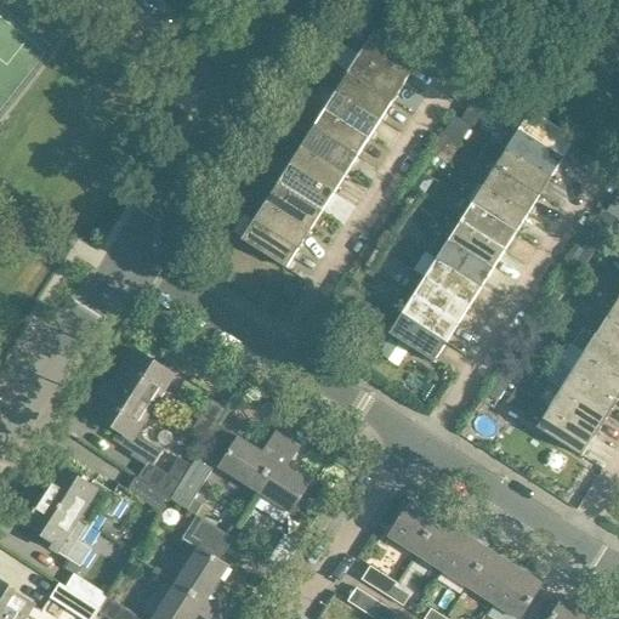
[(328,7),(316,26),(323,30),(330,22),(336,13),(333,11),(328,7)]
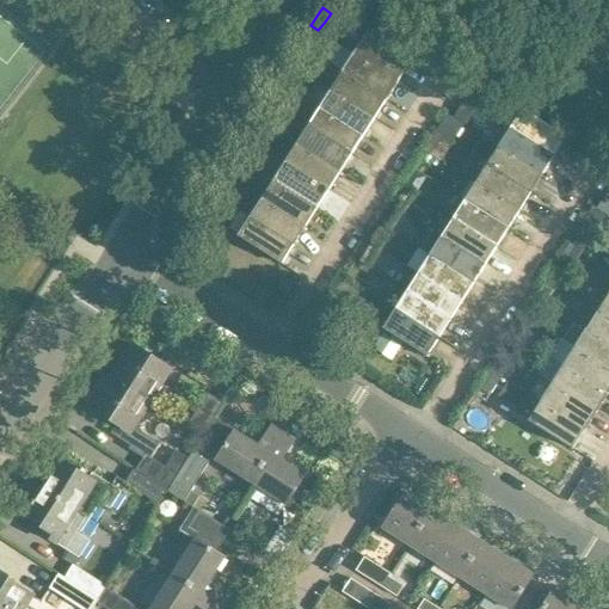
[(420,43),(375,14),(363,35),(408,62),(420,43)]
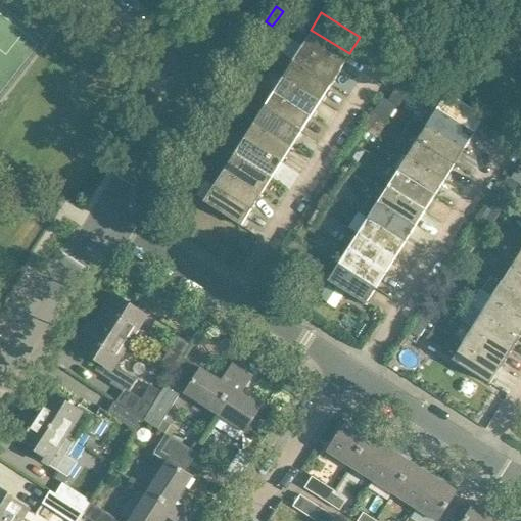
[(349,53),(311,30),(301,44),(339,67),(349,53)]
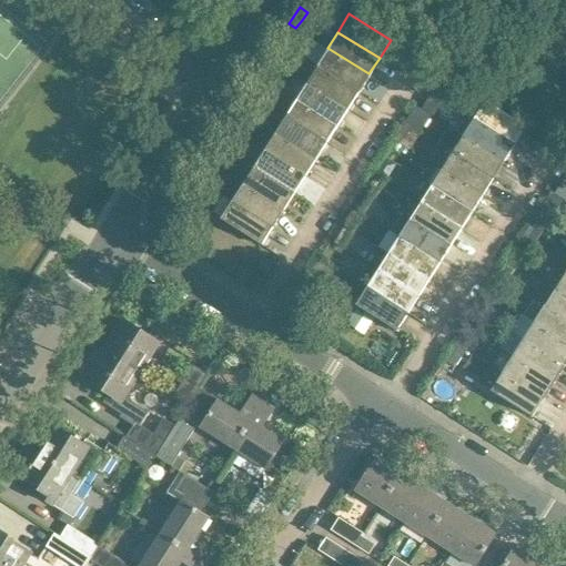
[(369,73),(327,48),(316,64),(357,91),(369,73)]
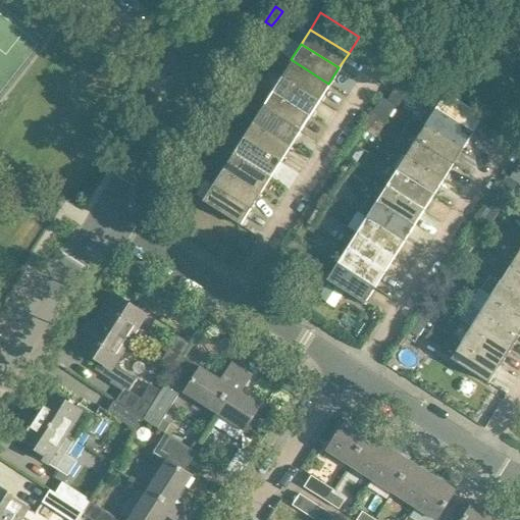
[(260,45),(254,54),(262,59),(267,50),(260,45)]
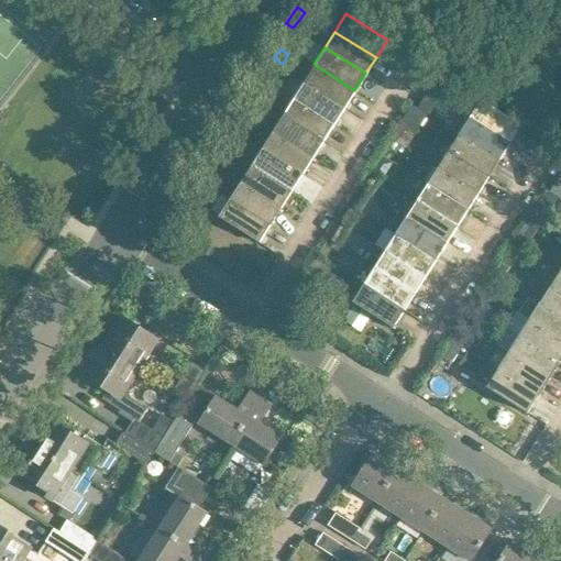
[(354,90),(314,64),(304,80),(344,107),(354,90)]
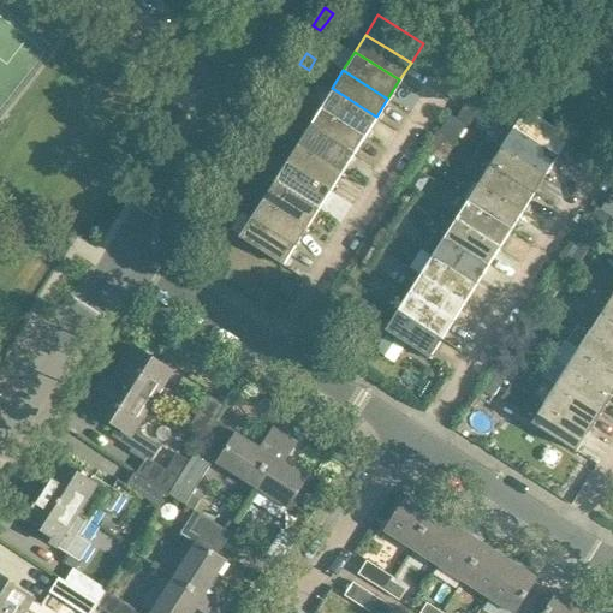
[(272,93),(268,100),(277,106),(285,93),(277,87),(272,93)]
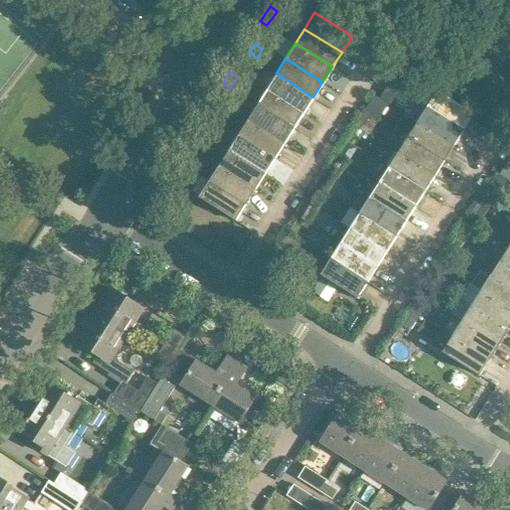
[(313,97),(276,73),(266,89),(303,112),(313,97)]
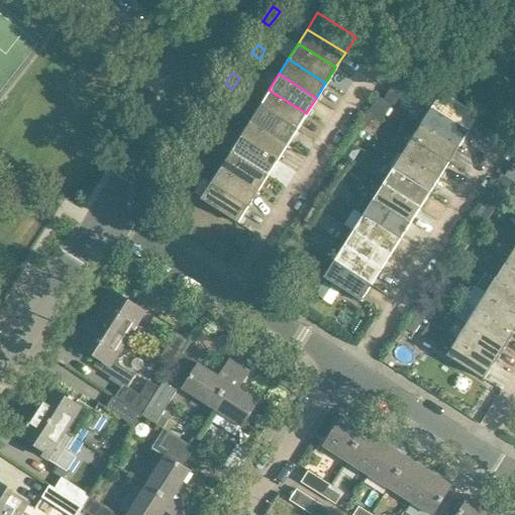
[(225,100),(232,89),(225,84),(221,90),(218,95),(224,99),(225,100)]
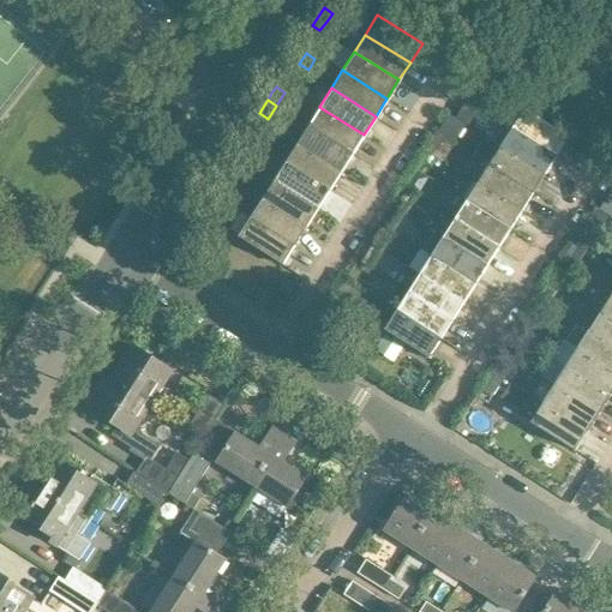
[(364,135),(319,107),(307,126),(352,154),(364,135)]
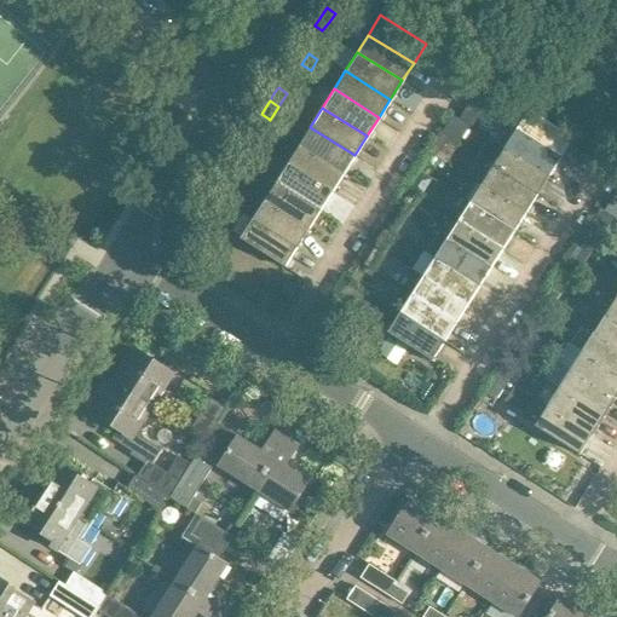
[(528,109),(514,128),(560,157),(572,138),(528,109)]
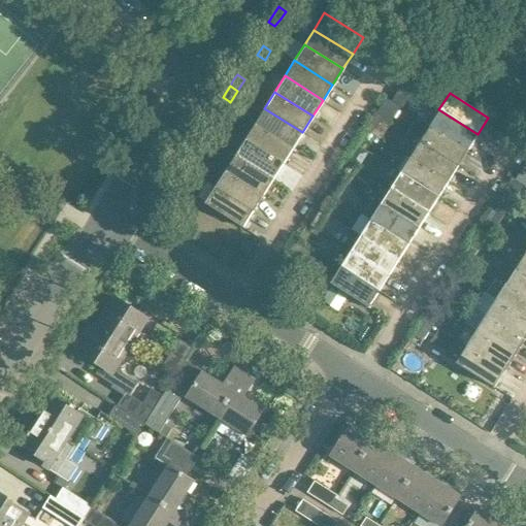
[(302,132),(264,108),(255,123),(293,148),(302,132)]
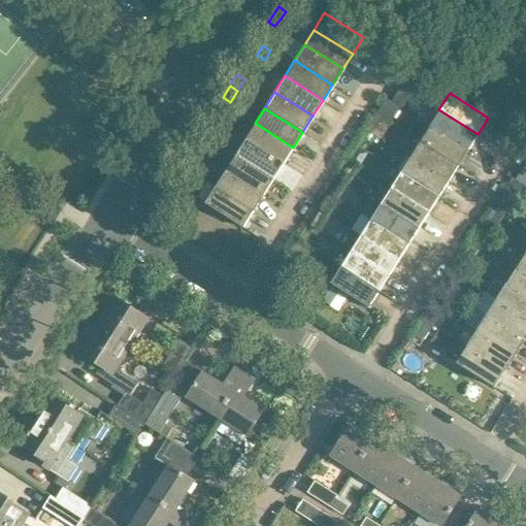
[(468,149),(478,134),(438,109),(429,124),(468,149)]
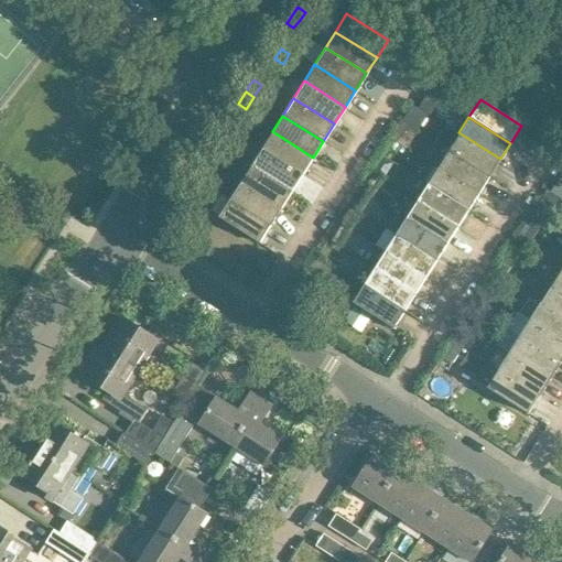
[(398,123),(389,136),(399,142),(410,126),(400,119),(400,120),(398,123)]
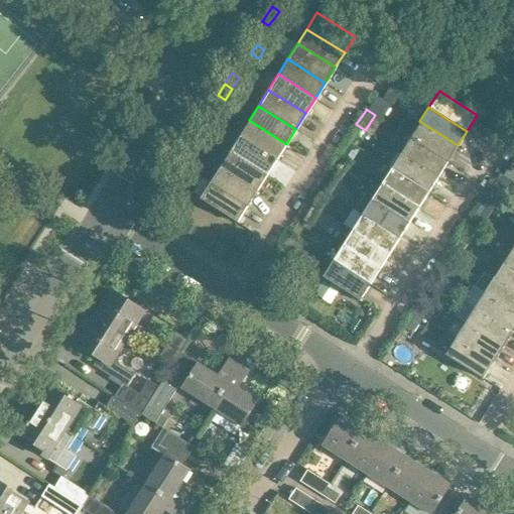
[(286,144),(249,120),(239,135),(276,159),(286,144)]
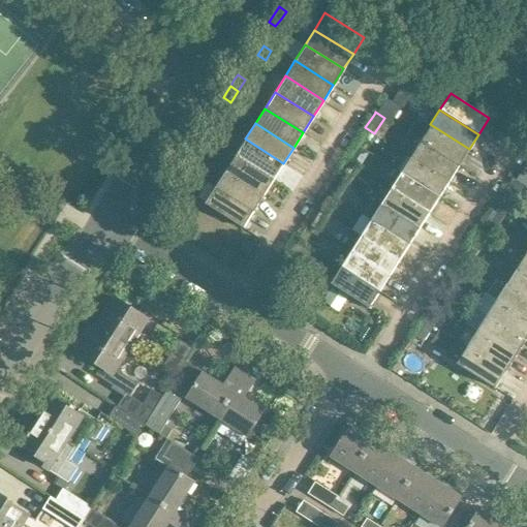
[(430,124),(420,141),(459,164),(469,149),(430,124)]
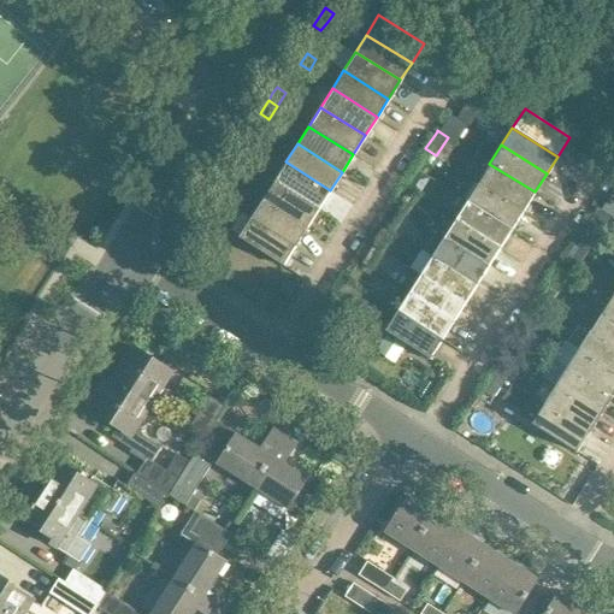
[(218,169),(218,170),(229,177),(240,159),(229,152),(220,164),(218,169)]
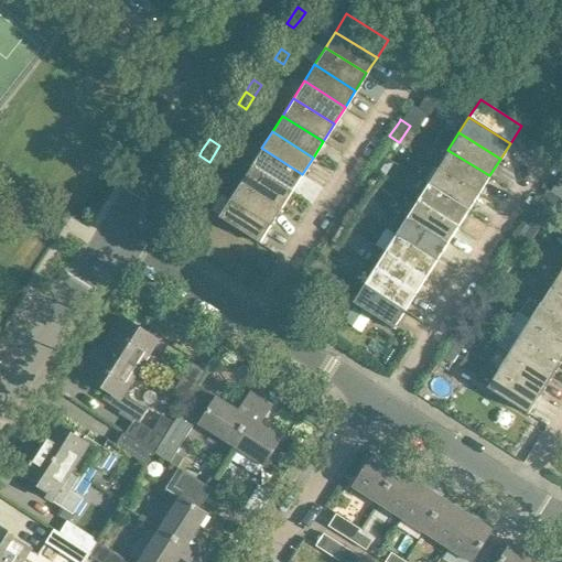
[(302,174),(261,148),(251,164),(292,191),(302,174)]
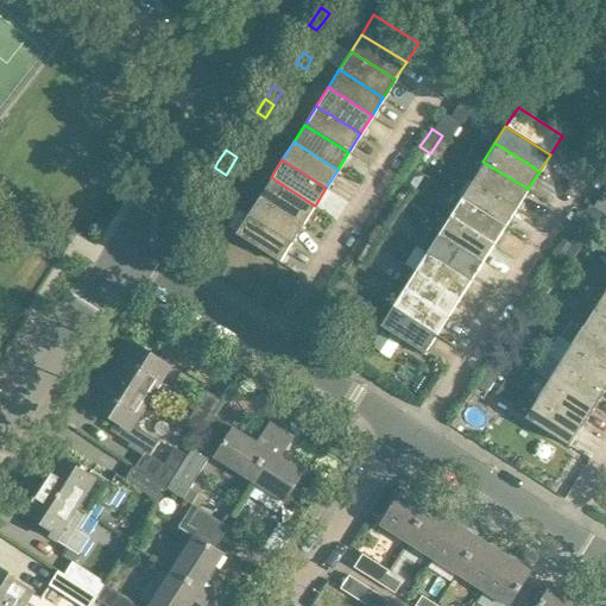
[(516,208),(528,189),(483,162),(472,180),(516,208)]
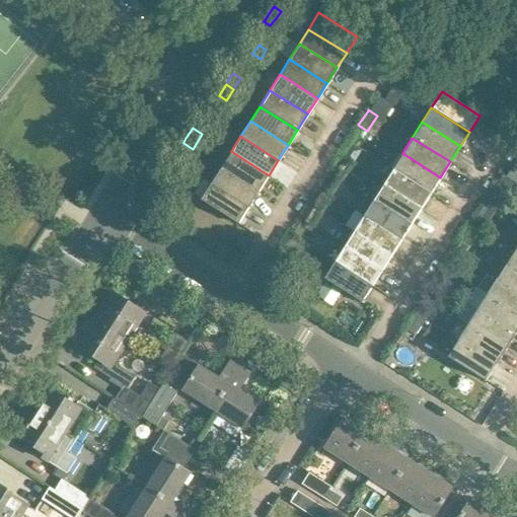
[(269,175),(231,151),(220,167),(259,192),(269,175)]
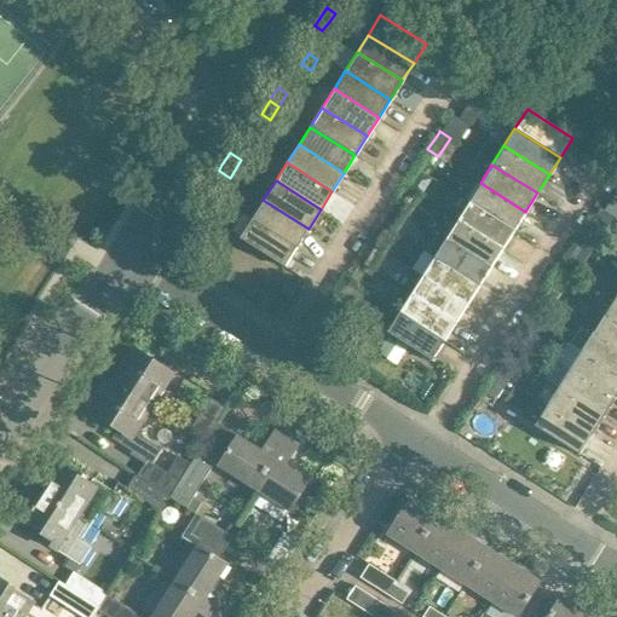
[(480,183),(468,201),(513,230),(525,212),(480,183)]
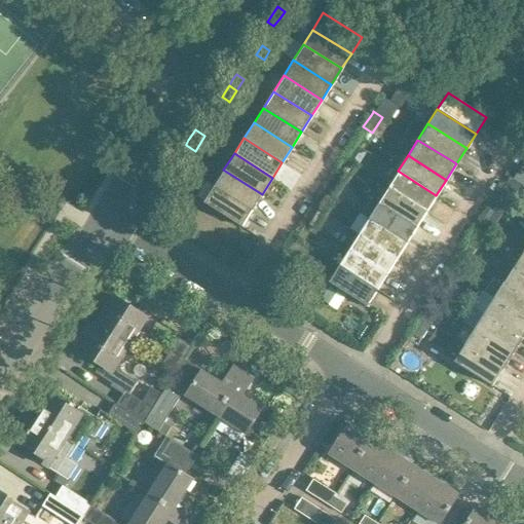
[(523,163),(522,162),(512,178),(521,184),(523,179),(523,163)]
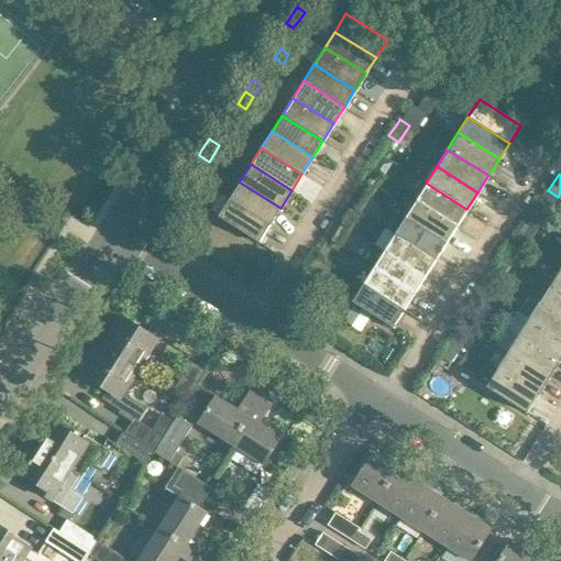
[(281,208),(239,182),(229,198),(270,223),(281,208)]
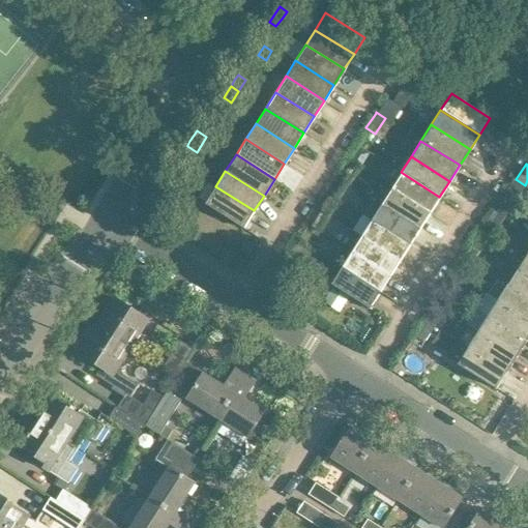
[(430,212),(439,197),(401,172),(390,187),(430,212)]
